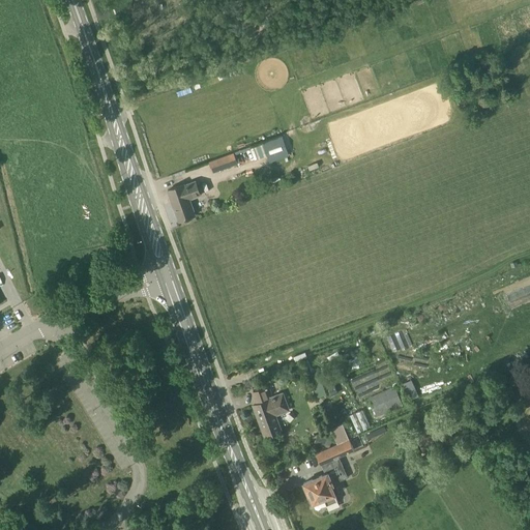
[(253,147),(255,153),(266,149),(264,144),(253,147)]
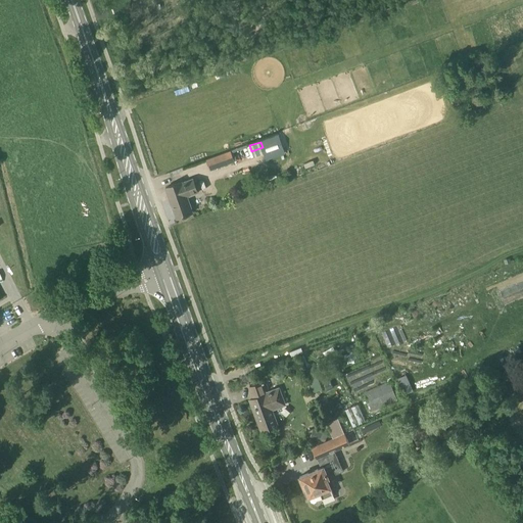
[(210,171),(227,163),(223,153),(206,159),(210,171)]
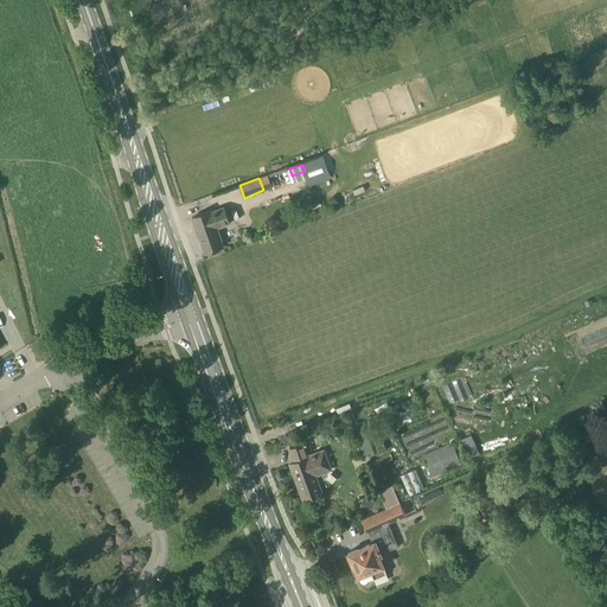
[(205,254),(224,247),(217,229),(230,224),(224,206),(192,218),(205,254)]
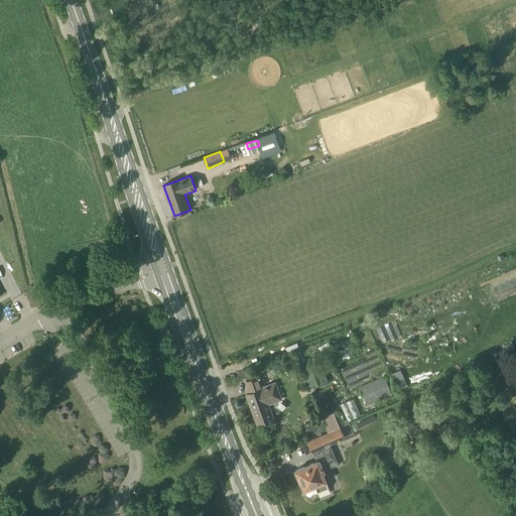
[(395,338),(393,331),(388,333),(385,325),(377,328),(381,342),(395,338)]
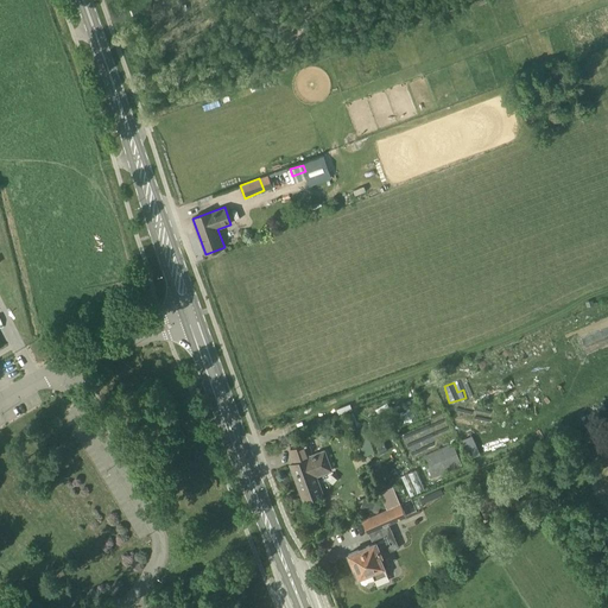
[(399,413),(404,423),(412,418),(407,409),(399,413)]
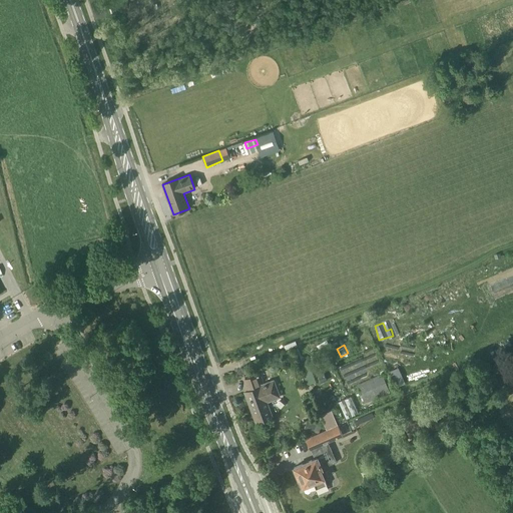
[(346,385),(367,377),(364,369),(378,364),(374,354),(339,368),(346,385)]
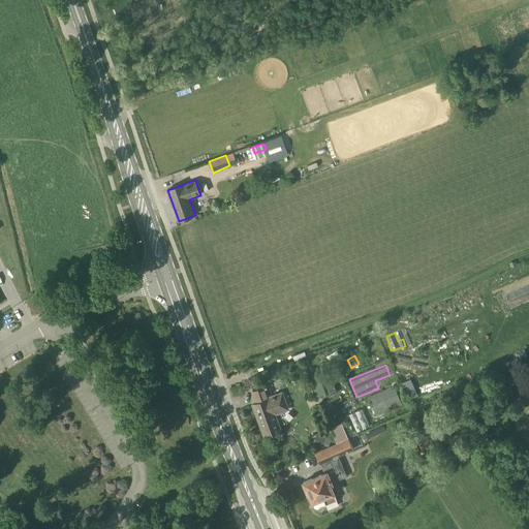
[(318,377),(309,378),(312,396),(321,394),(318,377)]
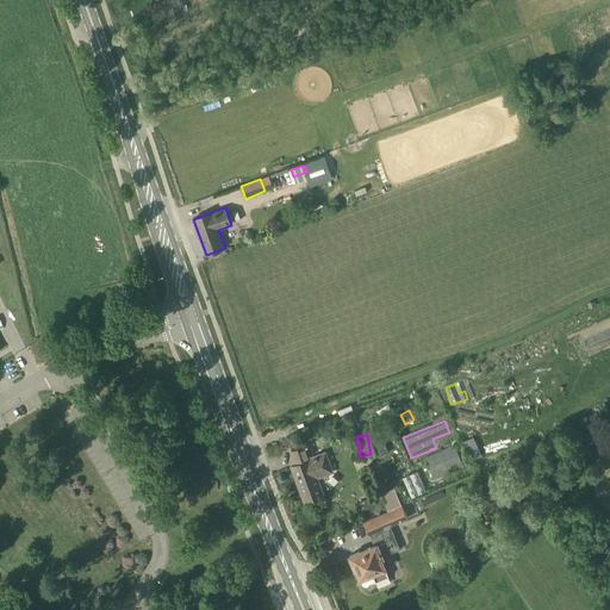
[(309,464),(307,460),(311,459),(306,446),(291,452),(297,465),(292,466),(305,504),(322,498),(315,478),(329,473),(323,458),(309,464)]
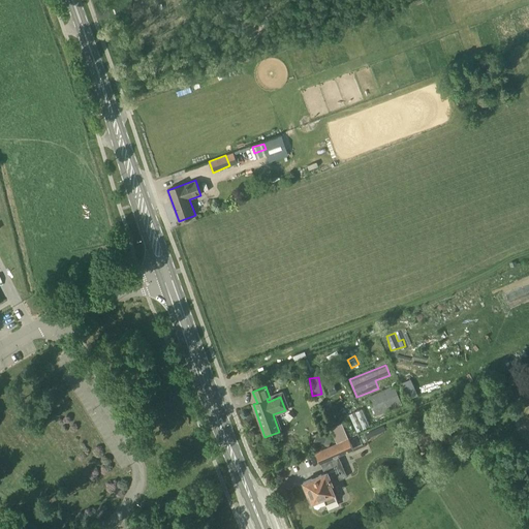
[(376,416),(402,405),(394,386),(368,398),(376,416)]
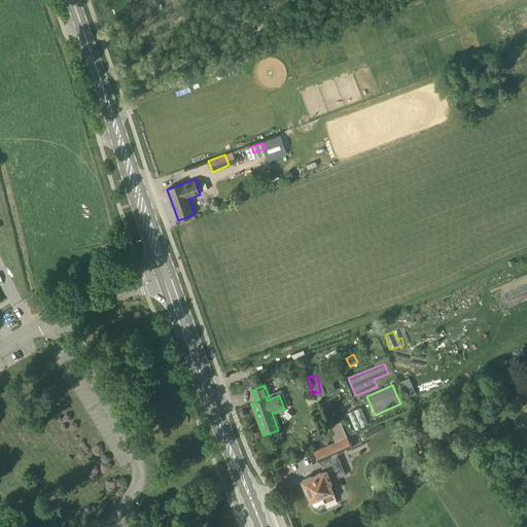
[(364,410),(353,412),(356,429),(367,427),(364,410)]
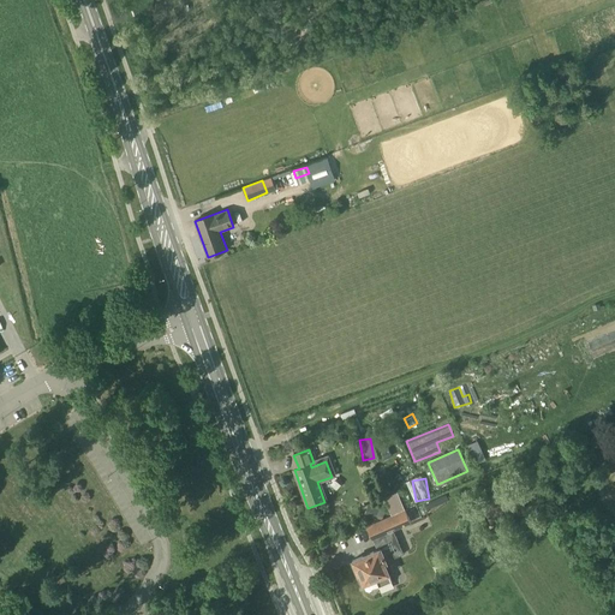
[(384,497),(392,515),(405,509),(398,491),(384,497)]
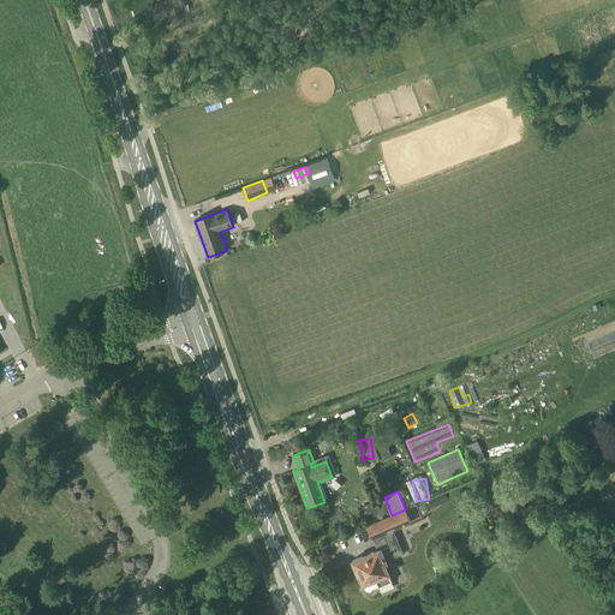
[(383,519),(378,521),(368,526),(378,550),(352,561),(358,574),(359,574),(363,585),(375,579),(378,587),(392,581),(384,563),(387,562),(384,559),(394,555),(395,557),(404,554),(398,541),(393,530),(411,523),(405,509),(392,515),(383,519)]
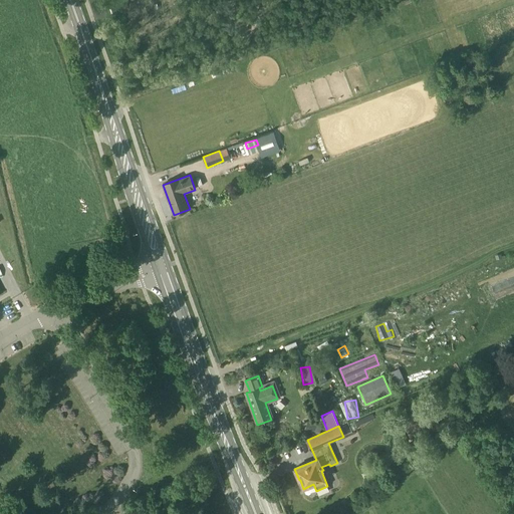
[(404,453),(397,454),(398,462),(404,462),(405,463),(415,460),(423,454),(417,447),(412,451),(403,452),(404,453)]
